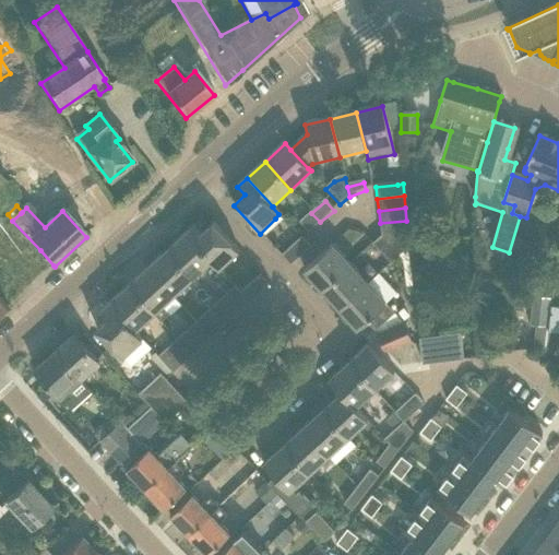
[(320,222),(311,213),(299,224),(308,234),(320,222)]
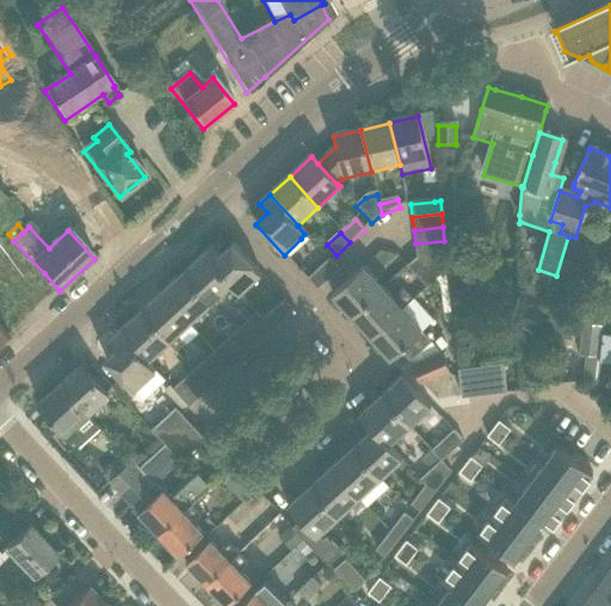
[(444,241),(415,243),(417,259),(448,270),(444,241)]
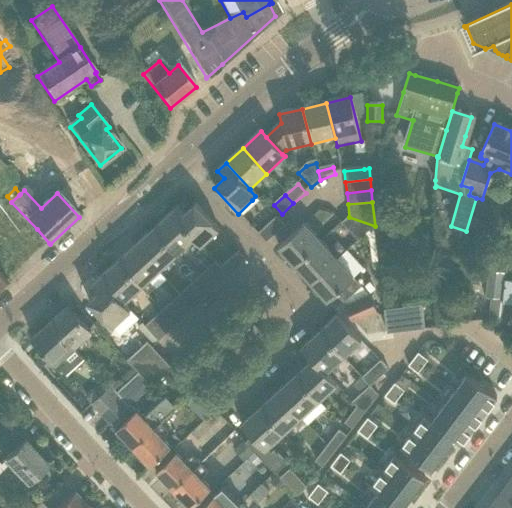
[(200,248),(204,245),(218,231),(195,205),(184,215),(178,208),(170,214),(194,241),(200,248)]
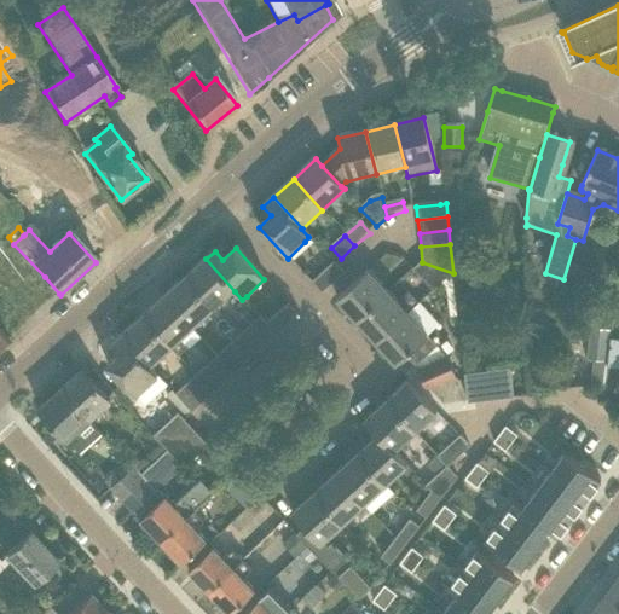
[(206,259),(184,279),(214,311),(235,291),(206,259)]
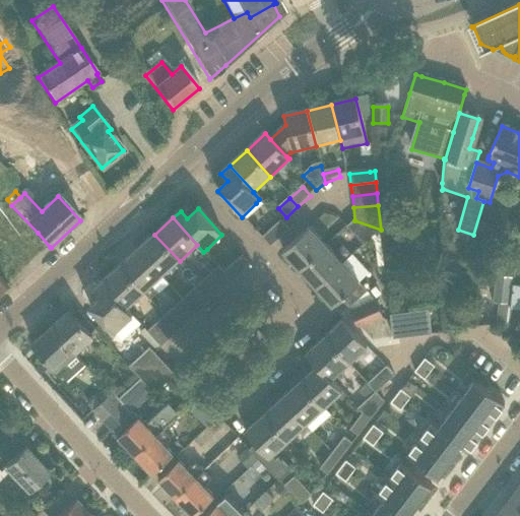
[(381,230),(354,220),(347,228),(363,246),(381,230)]
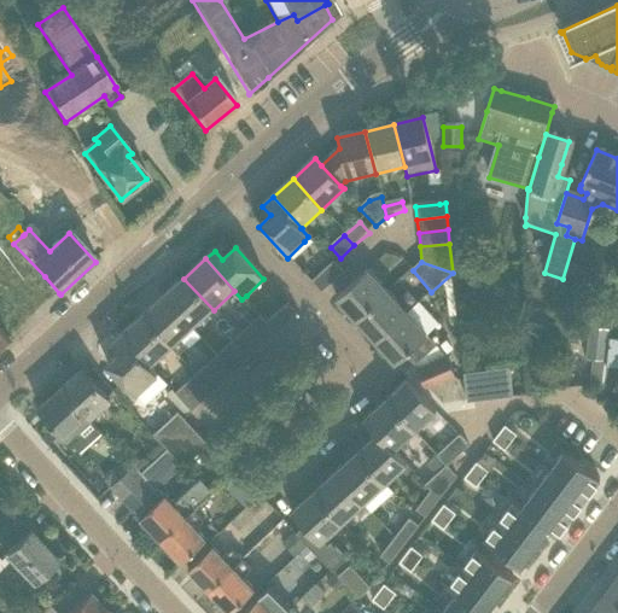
[(333,264),(330,268),(312,284),(321,295),(343,274),(333,264)]
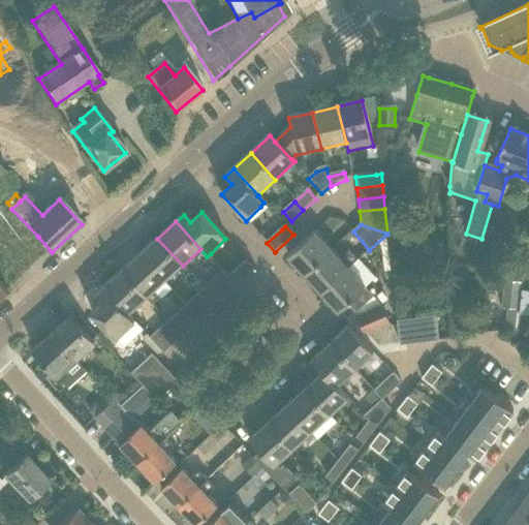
[(331,251),(328,248),(314,233),(287,257),(304,276),(331,251)]
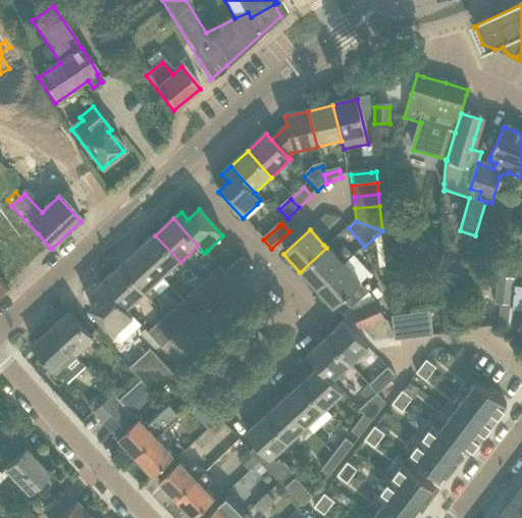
[(180,262),(155,236),(137,252),(162,279),(180,262)]
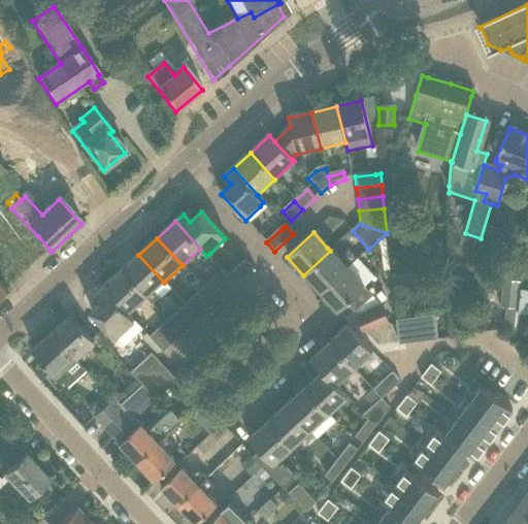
[(330,251),(303,275),(321,294),(348,269),(330,251)]
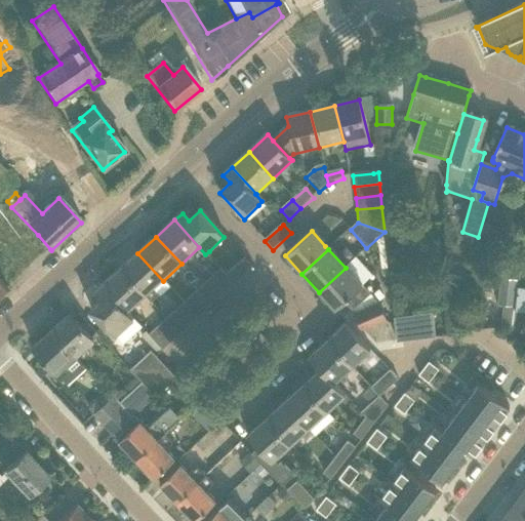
[(163,281),(137,253),(120,270),(145,296),(152,304),(159,296),(153,289),(163,281)]
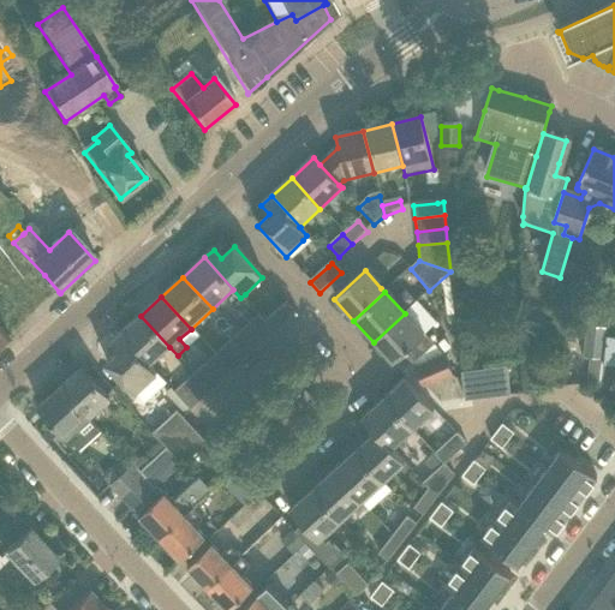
[(286,304),(269,321),(264,324),(274,335),(296,315),(286,304)]
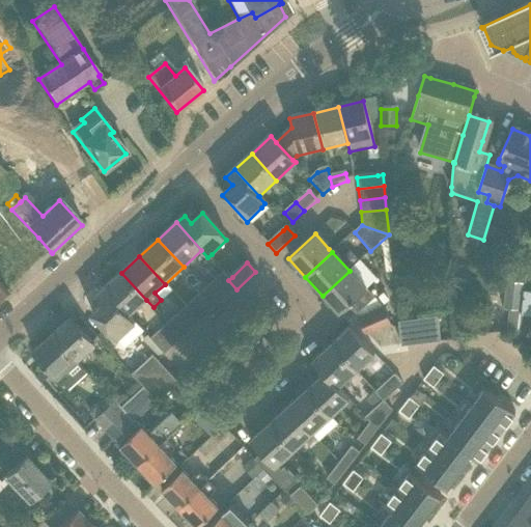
[(374,299),(350,271),(323,296),(339,314),(347,307),(356,316),(374,299)]
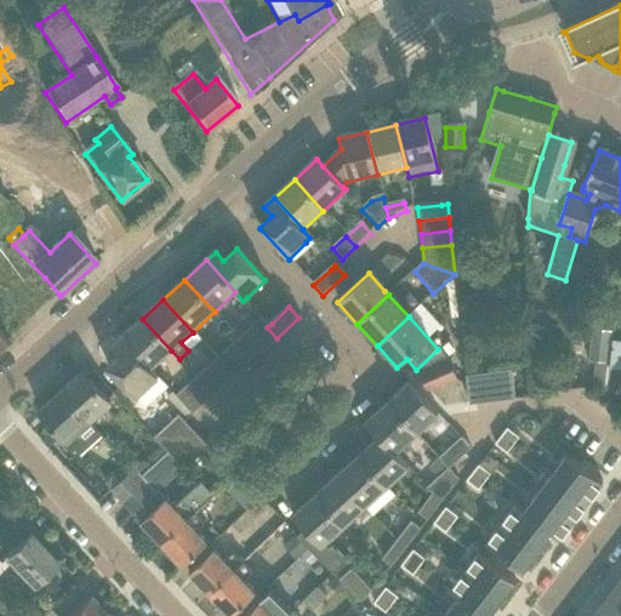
[(142,319),(120,338),(149,370),(171,351),(142,319)]
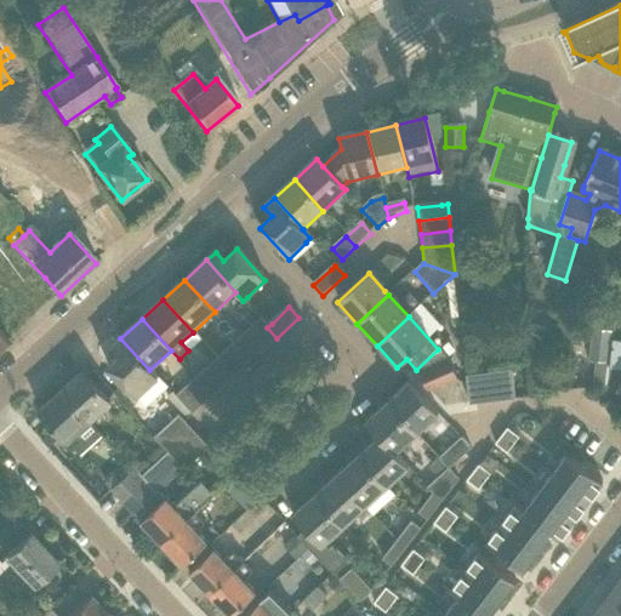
[(277,338),(267,328),(261,320),(240,340),(256,358),(277,338)]
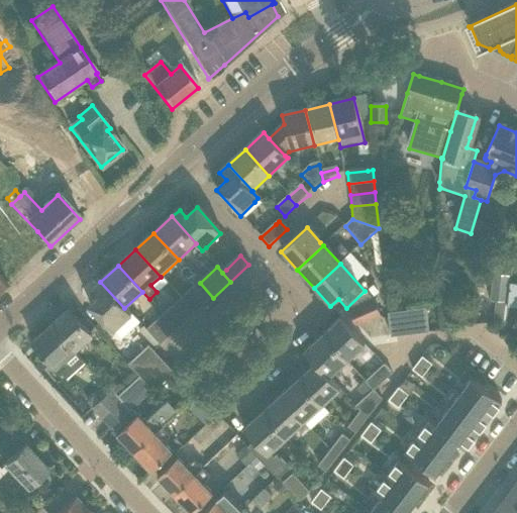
[(493,276),(489,302),(495,303),(506,304),(508,286),(509,278),(493,276)]
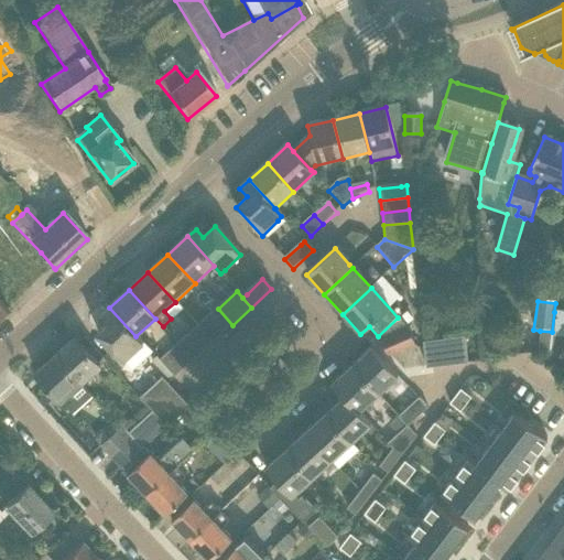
[(142,344),(136,336),(109,308),(100,316),(108,324),(97,334),(112,351),(122,362),(142,344)]
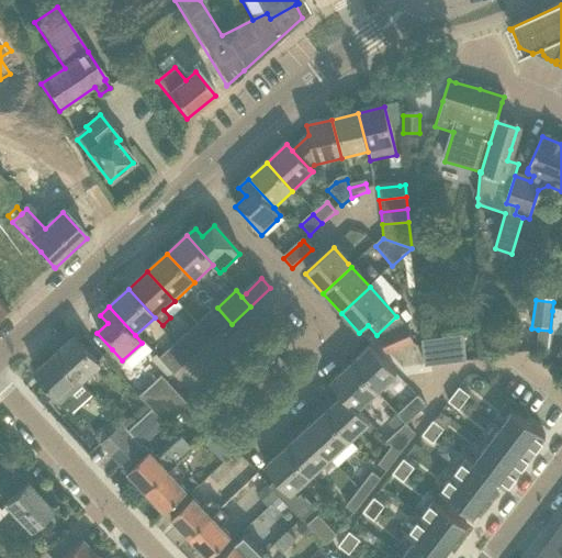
[(232,324),(217,308),(198,326),(212,342),(232,324)]
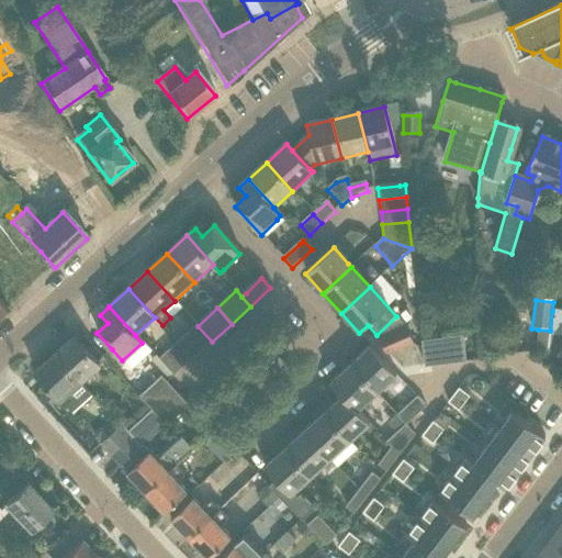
[(550,333),(549,336),(561,337),(561,311),(552,311),(550,331),(550,333)]
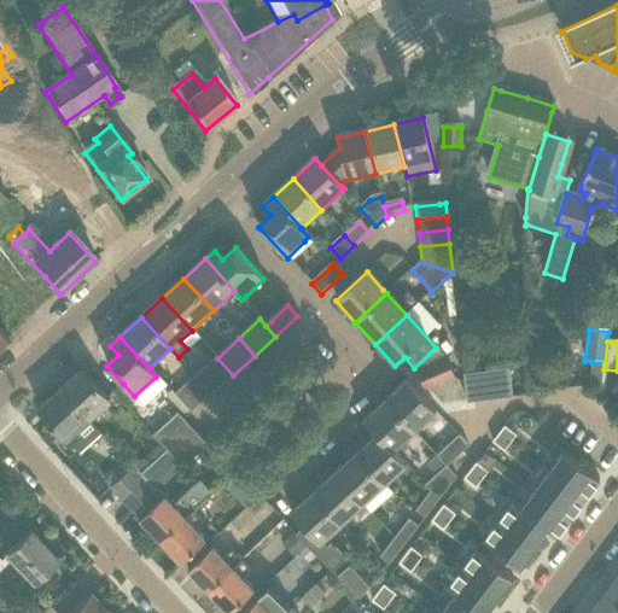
[(425,390),(454,378),(447,361),(436,348),(414,368),(418,373),(425,390)]
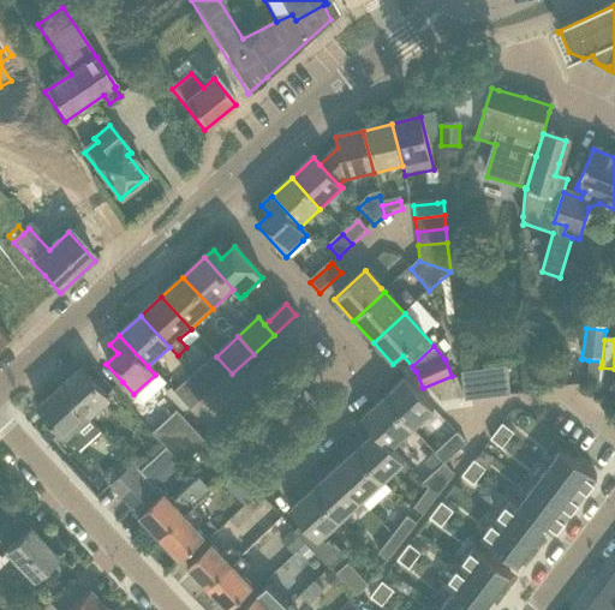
[(232,374),(216,357),(195,376),(210,393),(232,374)]
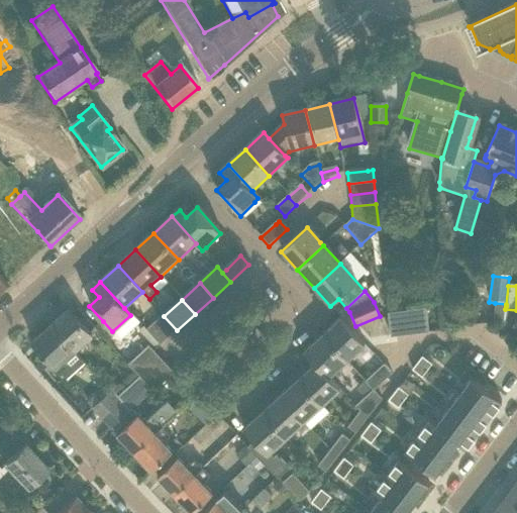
[(388,315),(391,339),(429,334),(426,310),(388,315)]
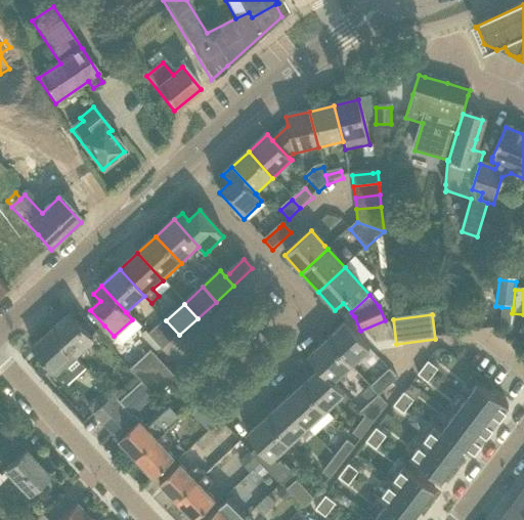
[(69,315),(50,332),(74,358),(92,342),(82,331),(69,315)]
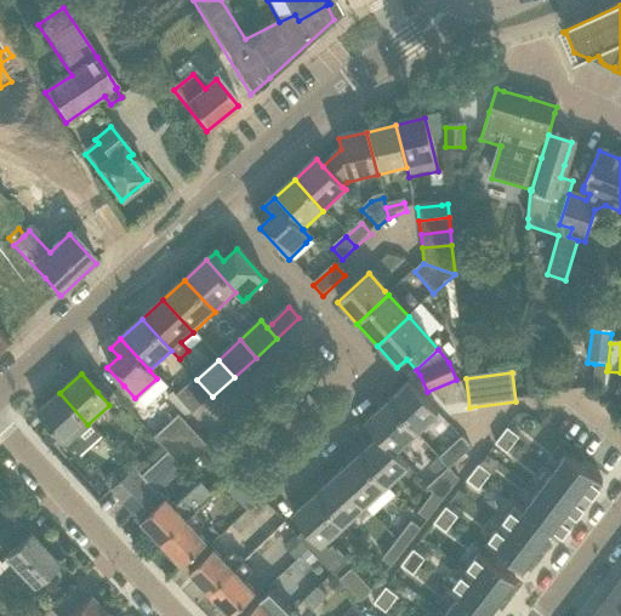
[(212,397),(197,380),(176,399),(192,416),(212,397)]
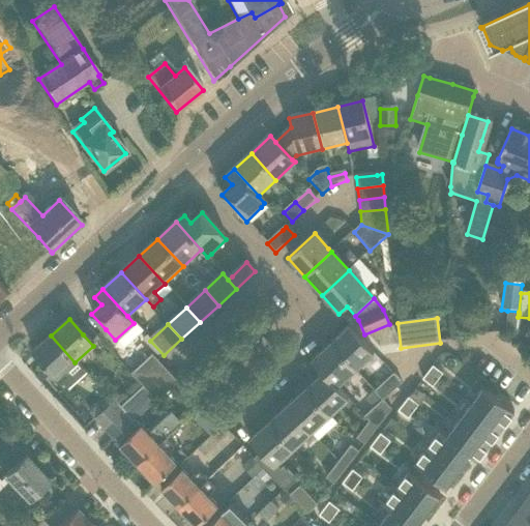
[(355,372),(358,369),(374,354),(349,328),(331,345),(355,372)]
